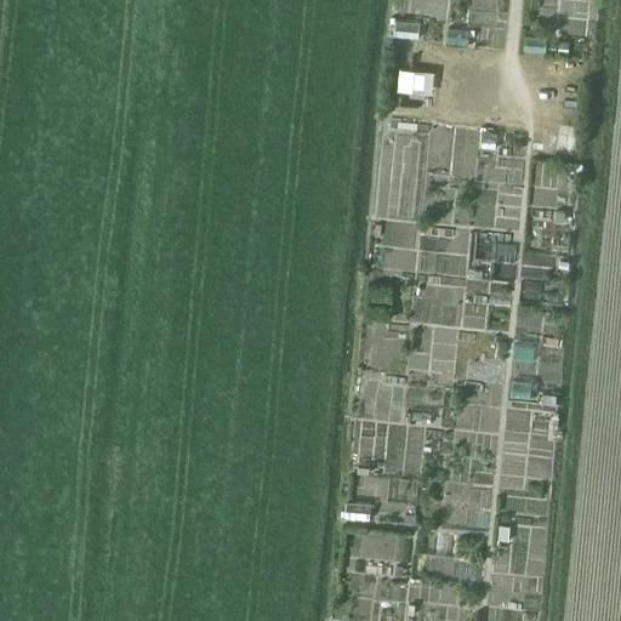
[(576,40),(575,57),(586,57),(586,41),(576,40)]
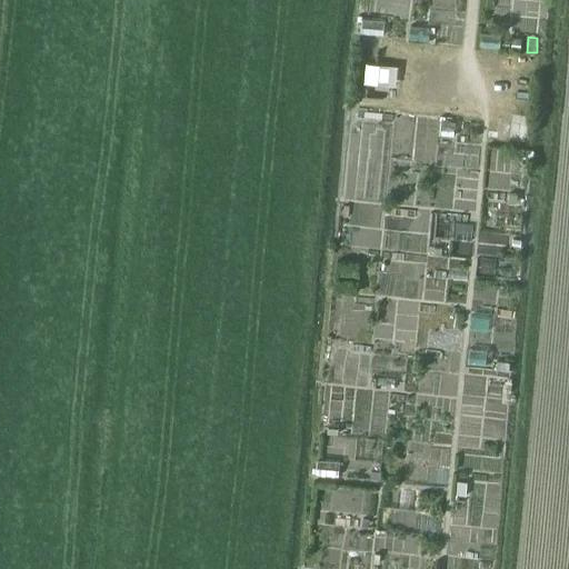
[(367,62),(365,82),(379,83),(380,63),(367,62)]
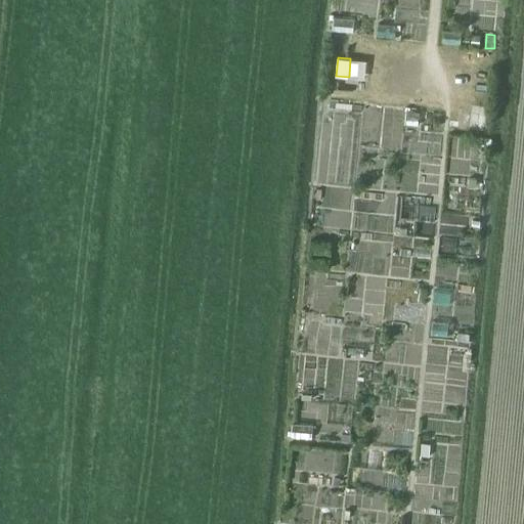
[(311,241),(310,252),(332,254),(333,243),(311,241)]
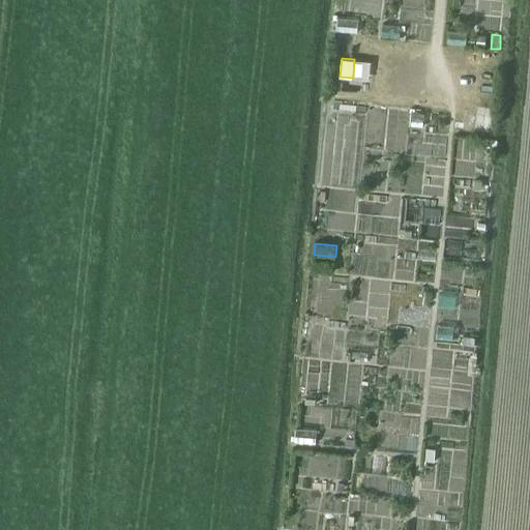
[(313,259),(312,270),(333,272),(334,262),(313,259)]
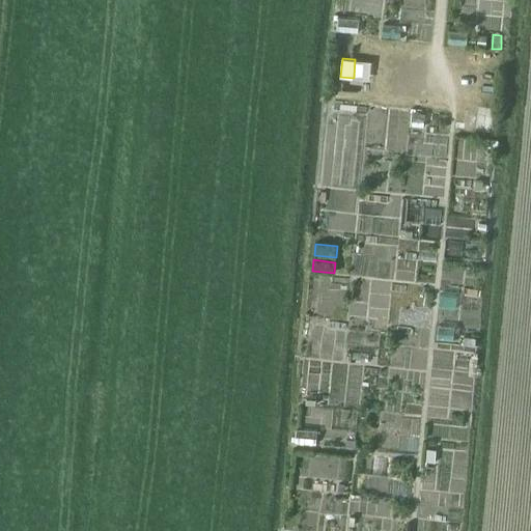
[(463,336),(463,344),(476,345),(477,337),(463,336)]
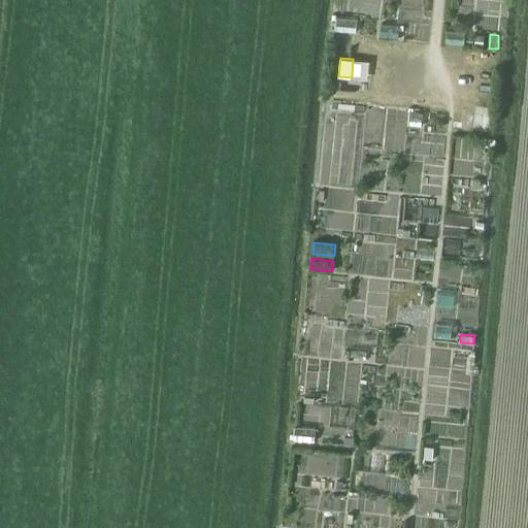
[(342,437),(341,446),(353,446),(353,437),(342,437)]
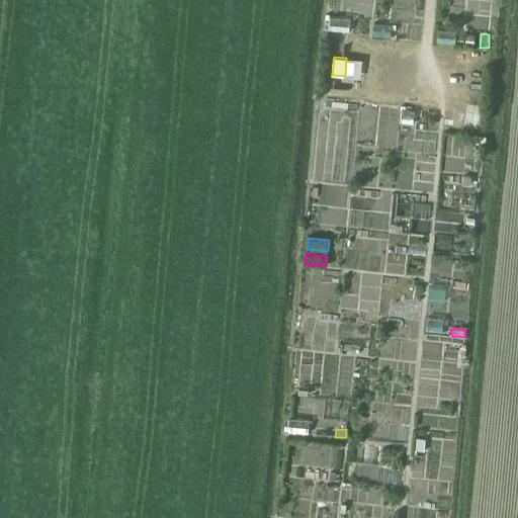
[(416,437),(414,449),(423,451),(425,439),(416,437)]
